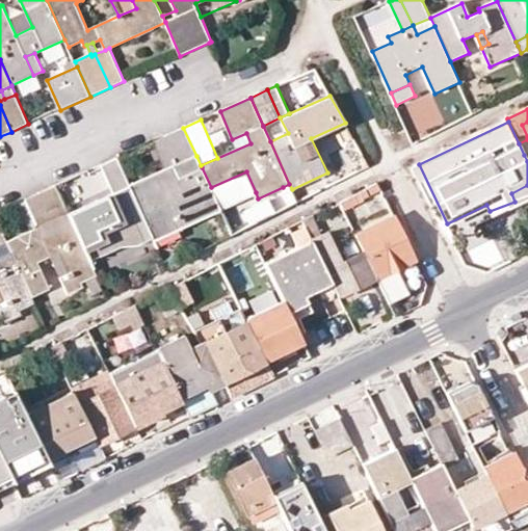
[(183,128),(167,135),(180,163),(196,156),(183,128)]
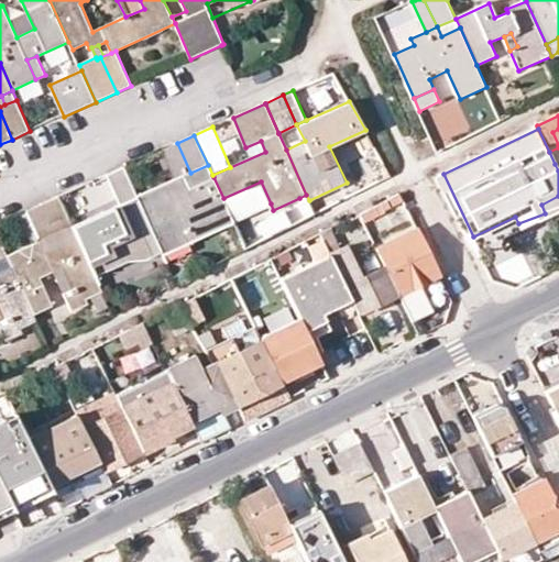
[(369,135),(336,150),(341,161),(374,146),(369,135)]
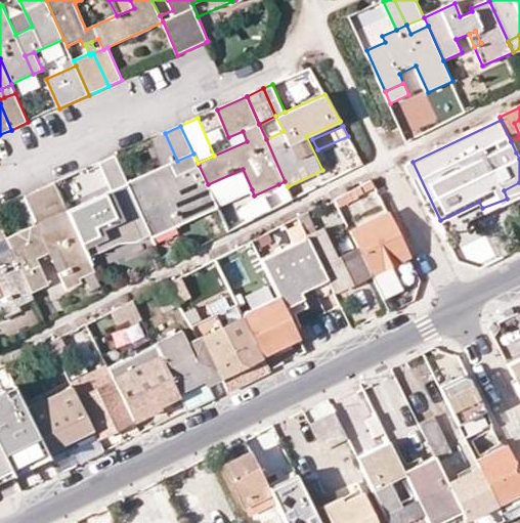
[(177,161),(165,133),(152,139),(164,167),(171,164),(177,161)]
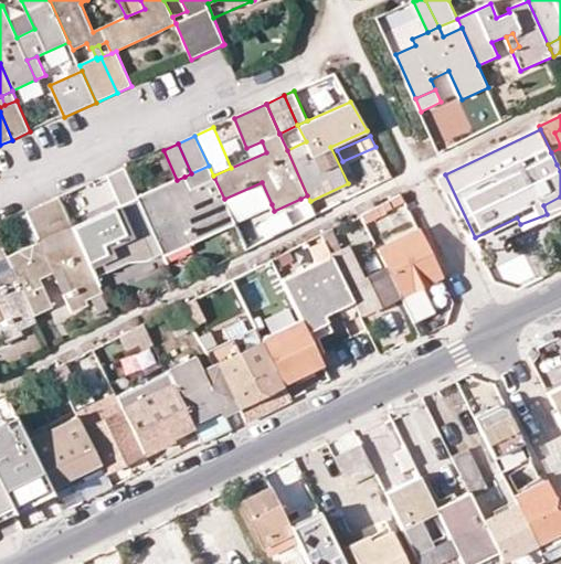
[(125,167),(93,181),(106,210),(138,195),(125,167)]
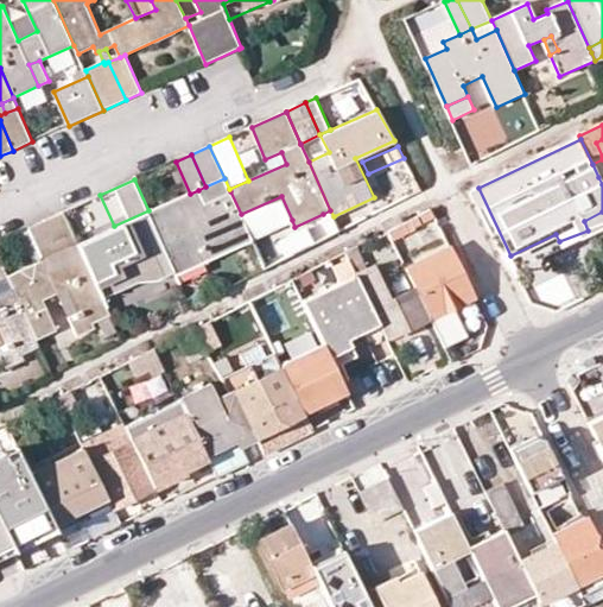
[(190,194),(150,213),(154,226),(177,273),(253,239),(252,238),(241,214),(230,191),(205,203),(198,190),(190,194)]
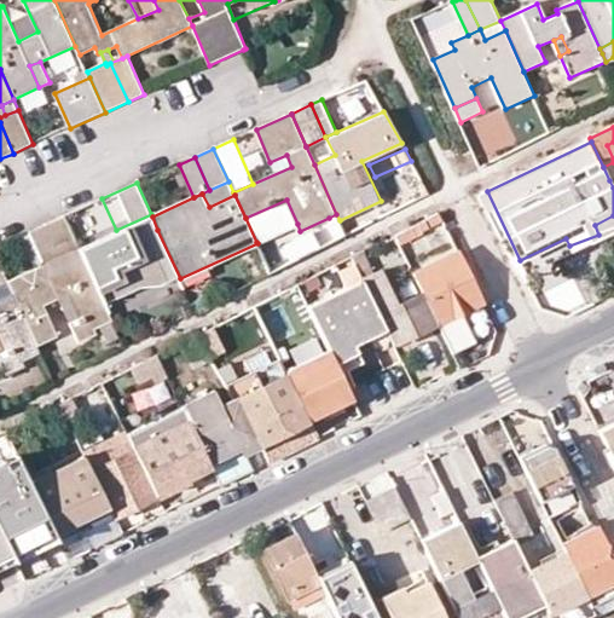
[(245,218),(256,242),(297,224),(287,200),(245,218)]
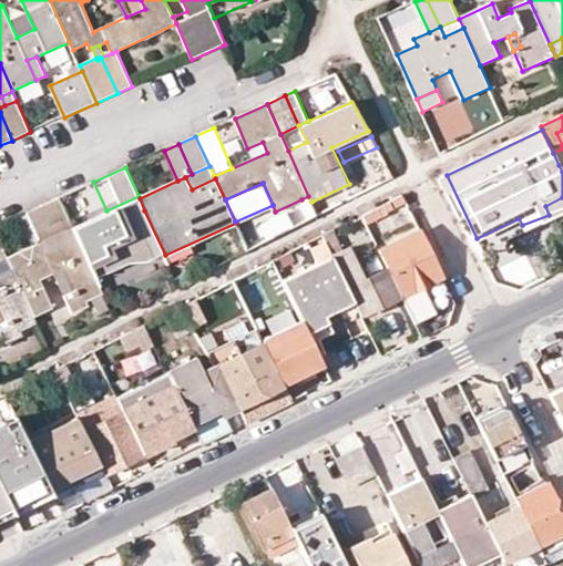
[(79,239),(100,287),(120,277),(116,271),(132,265),(139,281),(155,275),(154,270),(170,264),(165,255),(144,211),(140,198),(139,196),(106,211),(72,225),(73,227),(79,239)]
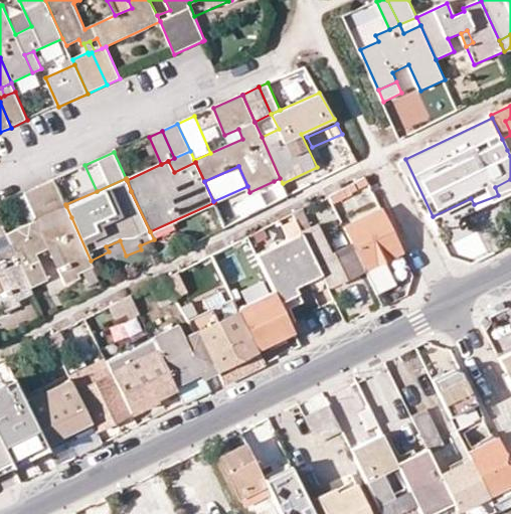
[(280,178),(274,181),(281,198),(288,195),(283,183),(280,178)]
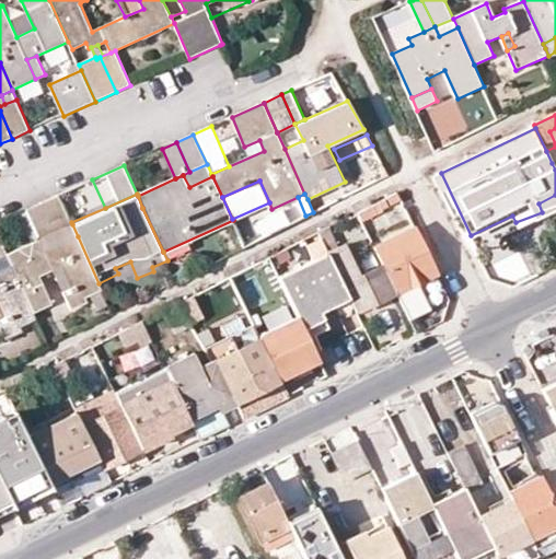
[(398,194),(383,201),(385,209),(402,200),(398,194)]
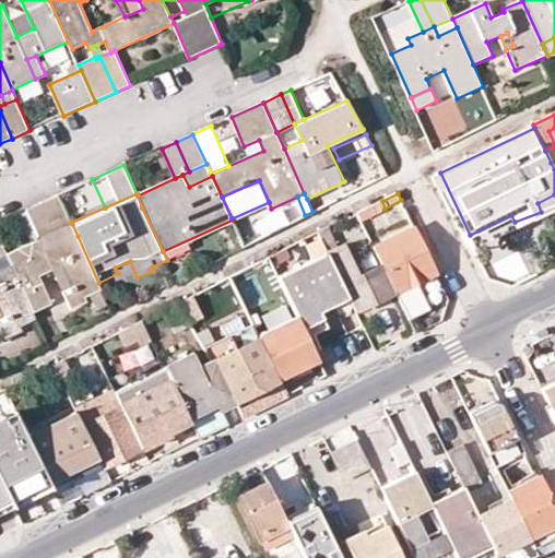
[(59,194),(42,202),(55,232),(72,224),(71,222),(59,194)]
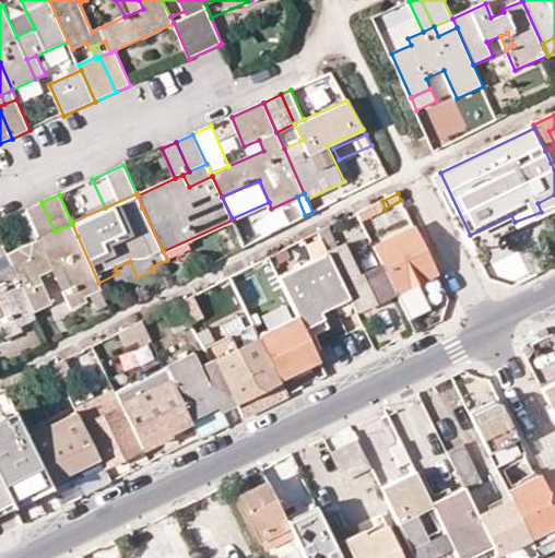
[(385,209),(382,201),(376,204),(378,212),(385,209)]
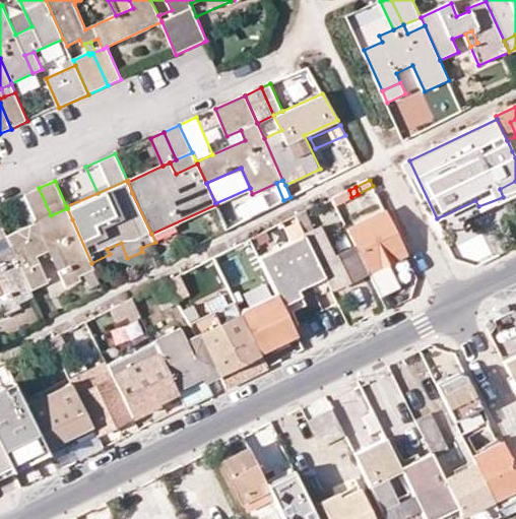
[(51,215),(39,188),(26,194),(39,221),(37,221),(42,234),(72,219),(67,208),(51,215)]
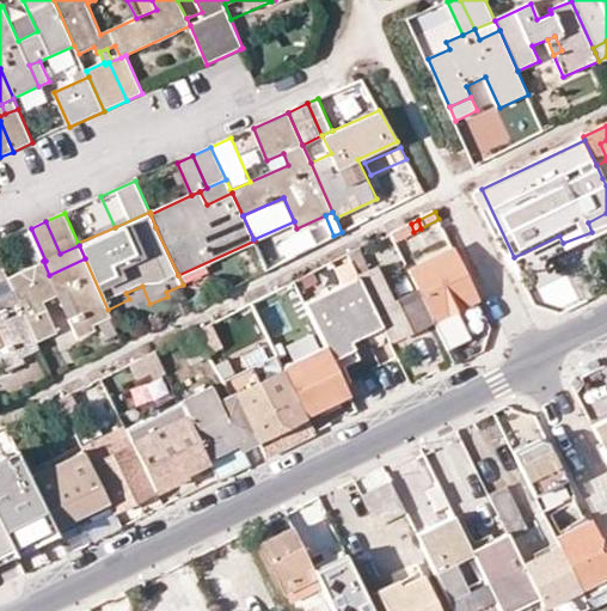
[(393,233),(397,240),(410,233),(408,225),(393,233)]
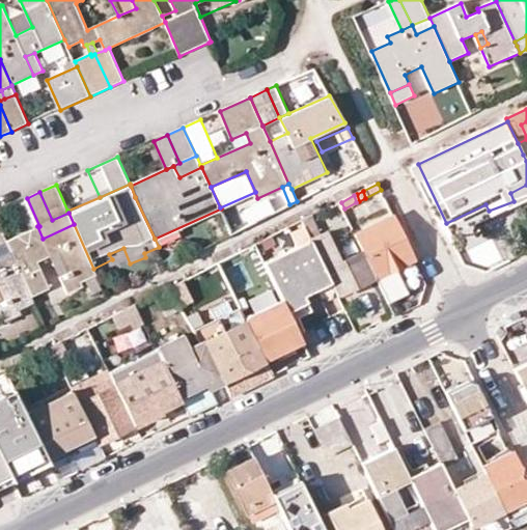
[(252,224),(278,216),(274,201),(247,210),(252,224)]
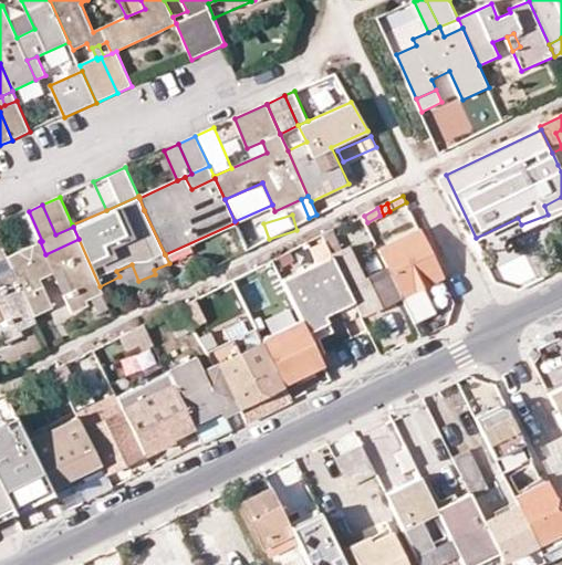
[(402,237),(425,286),(444,278),(419,228),(402,237)]
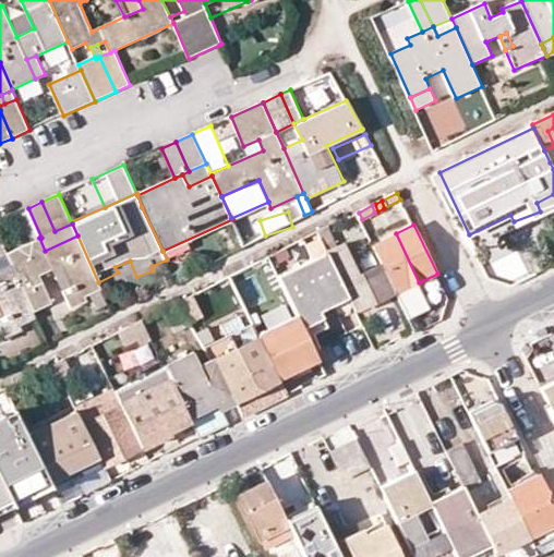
[(371,237),(374,243),(387,237),(384,230),(371,237)]
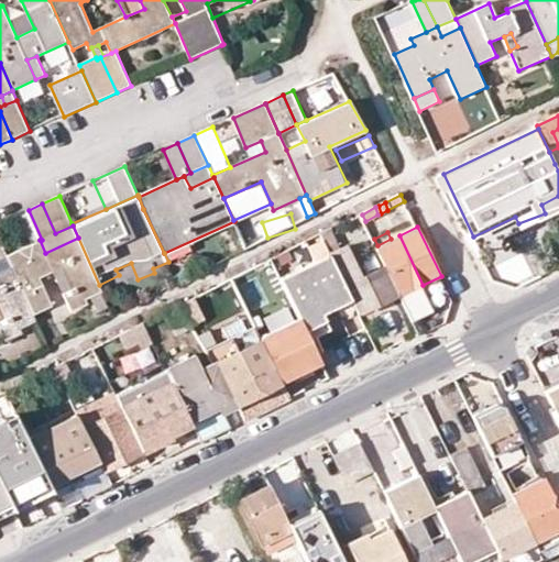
[(401,294),(414,320),(435,311),(423,285),(399,235),(391,239),(377,245),(387,266),(401,294)]
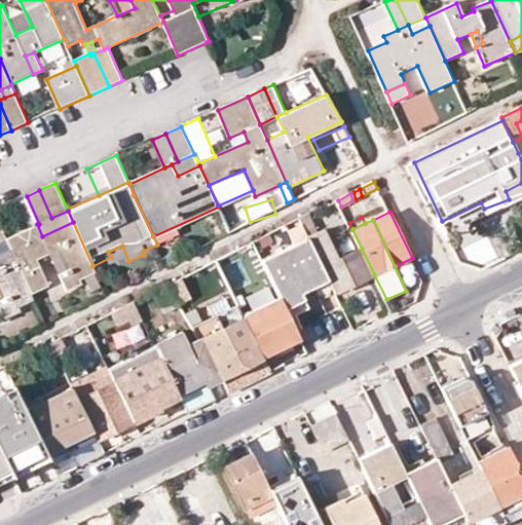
[(11,249),(31,293),(48,284),(36,259),(59,249),(68,269),(61,273),(68,289),(83,283),(81,277),(96,271),(92,266),(73,222),(42,236),(37,224),(6,238),(11,249)]
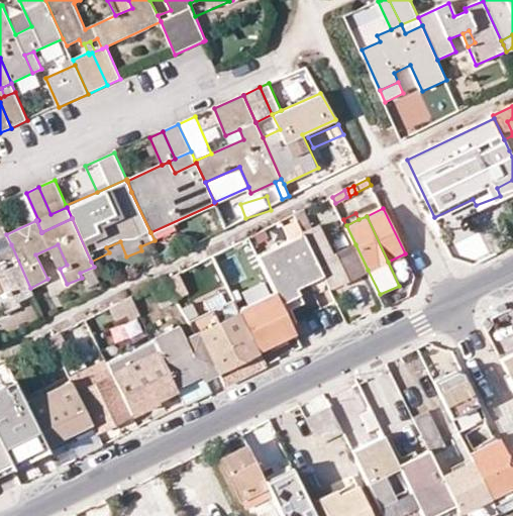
[(304,233),(299,222),(285,228),(291,239),(304,233)]
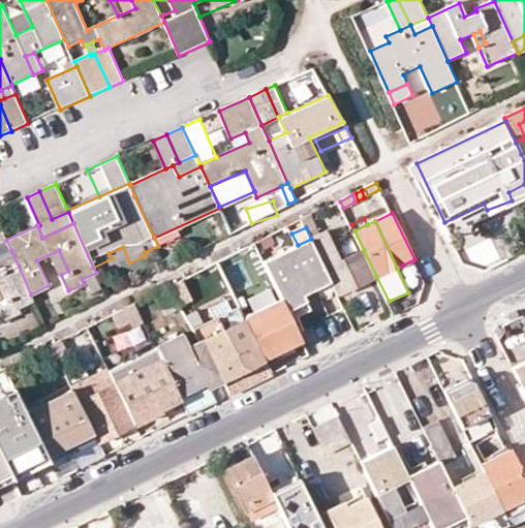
[(311,239),(332,281),(338,294),(376,276),(364,250),(342,261),(328,231),(311,239)]
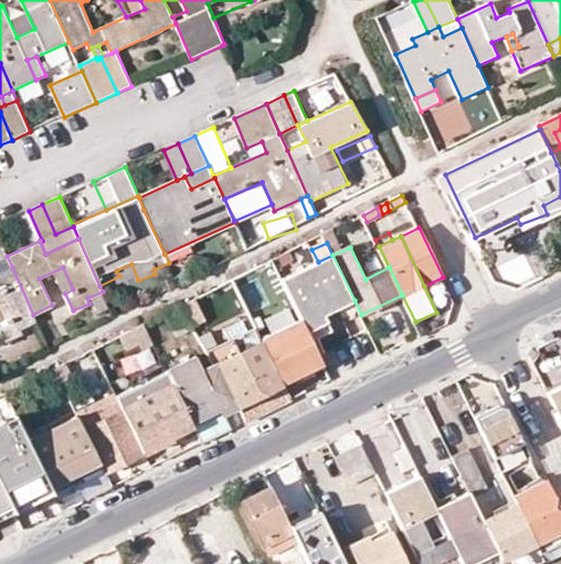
[(283,279),(302,318),(307,330),(328,320),(325,315),(355,300),(332,255),(318,262),(283,279)]
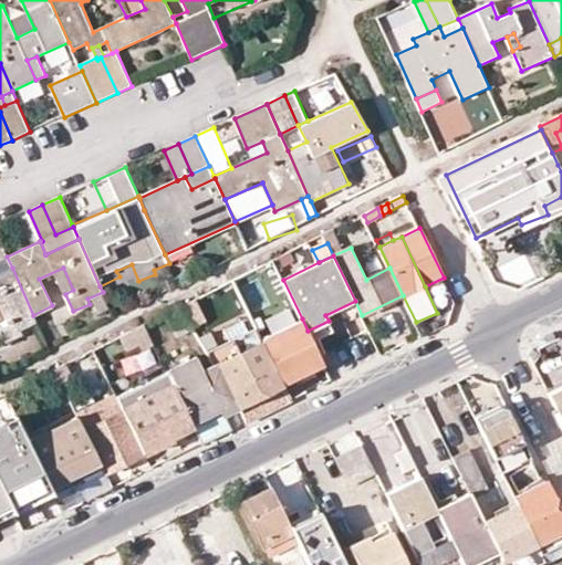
[(0,304),(7,320),(0,322),(0,325),(2,330),(7,342),(23,334),(21,330),(37,322),(33,315),(12,268),(0,273),(0,304)]
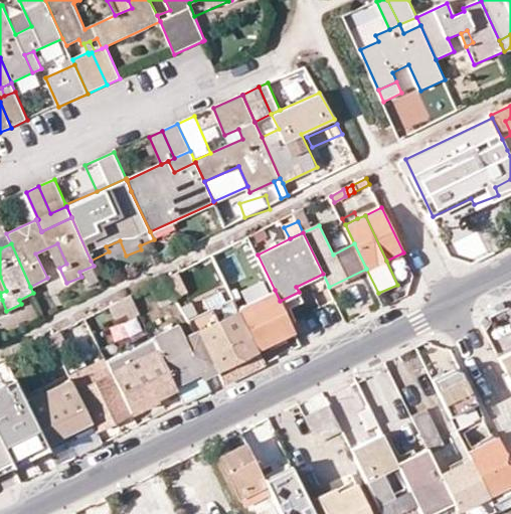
[(189,294),(179,273),(165,279),(176,300),(180,299),(189,294)]
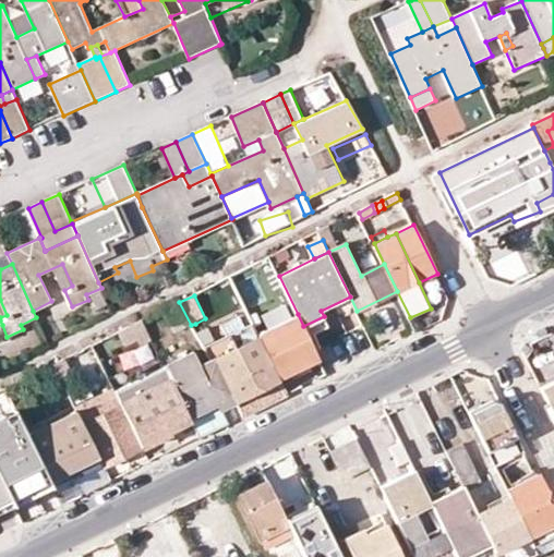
[(191,325),(179,302),(166,310),(177,331),(191,325)]
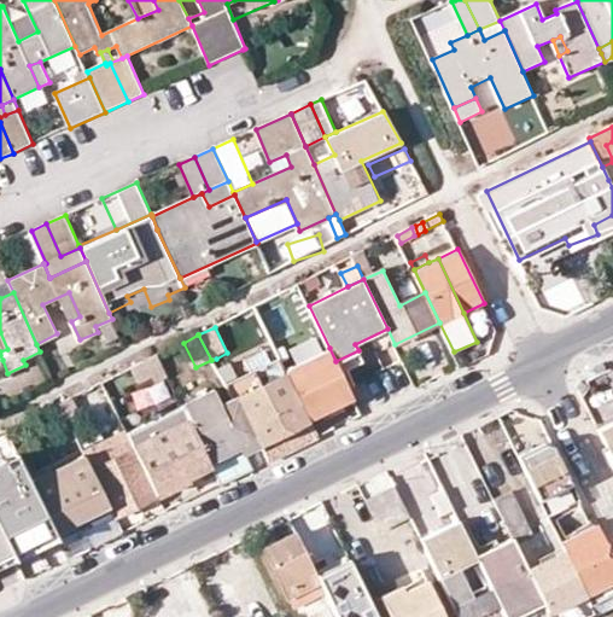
[(336,361),(330,348),(292,366),(317,419),(355,401),(340,372),(336,361)]
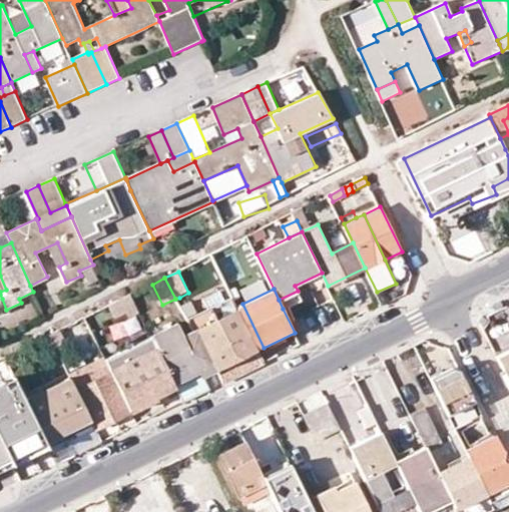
[(279,300),(283,309),(302,300),(298,291),(279,300)]
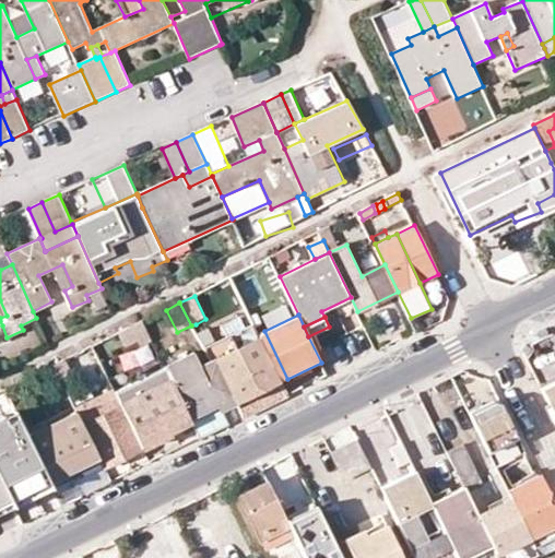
[(143,345),(154,340),(144,321),(119,333),(127,346),(140,340),(143,345)]
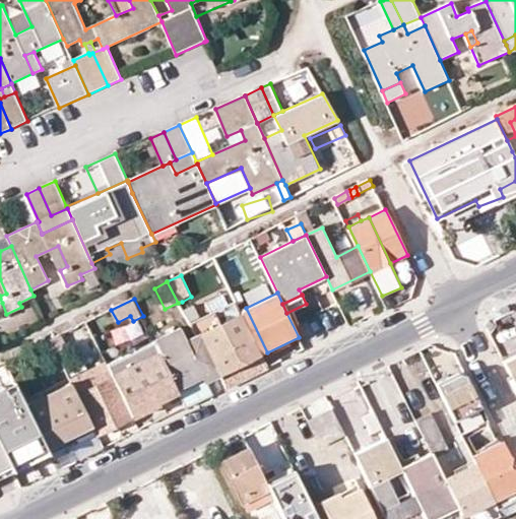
[(267,352),(246,308),(241,311),(242,313),(262,354),(267,352)]
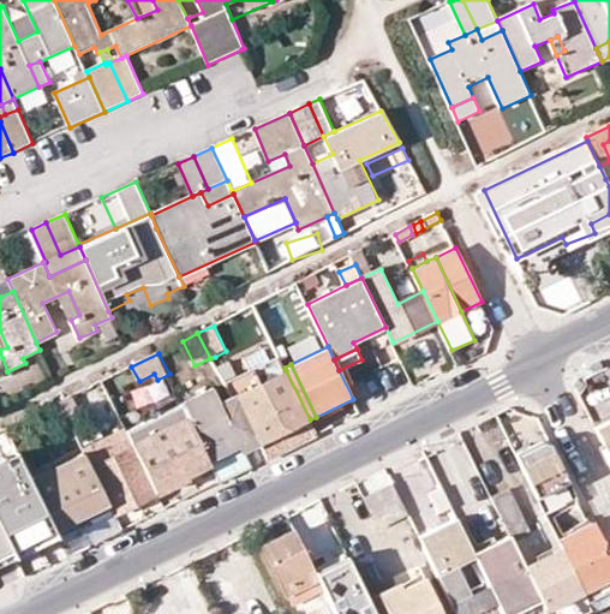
[(286,370),(237,395),(261,441),(268,458),(317,434),(310,419),(286,370)]
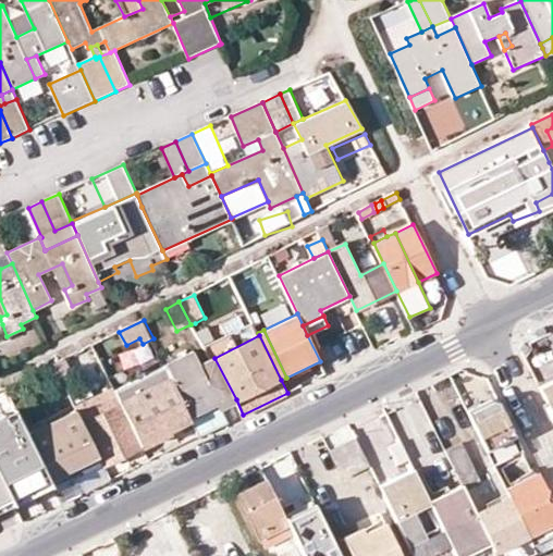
[(194,351),(166,366),(167,367),(172,379),(189,414),(194,421),(220,407),(200,365),(194,351)]
